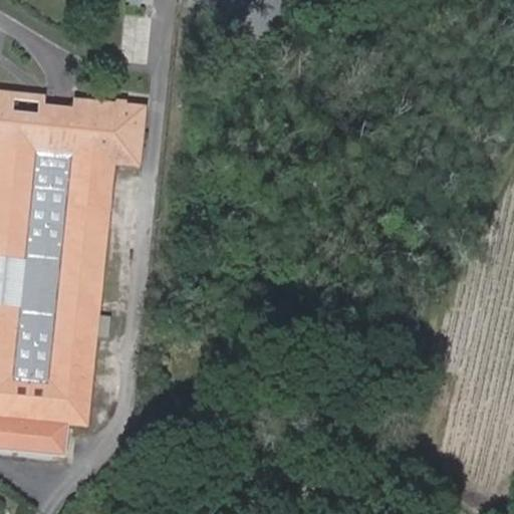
[(0,139),(10,140),(0,242),(0,258),(22,260),(18,305),(0,303),(0,401),(2,401),(9,402),(7,415),(0,414),(0,448),(68,454),(71,421),(39,418),(41,405),(62,406),(73,407),(83,323),(97,324),(105,247),(91,245),(99,184),(112,185),(114,167),(115,155),(140,156),(145,106),(73,99),(72,107),(70,127),(69,127),(6,121),(9,91),(0,90),(0,139)]
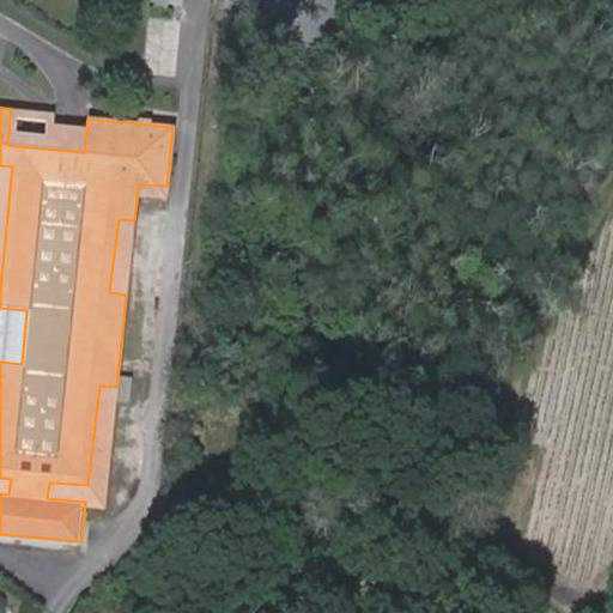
[(84,152),(86,128),(53,125),(53,113),(11,109),(7,145),(83,152),(84,152)]
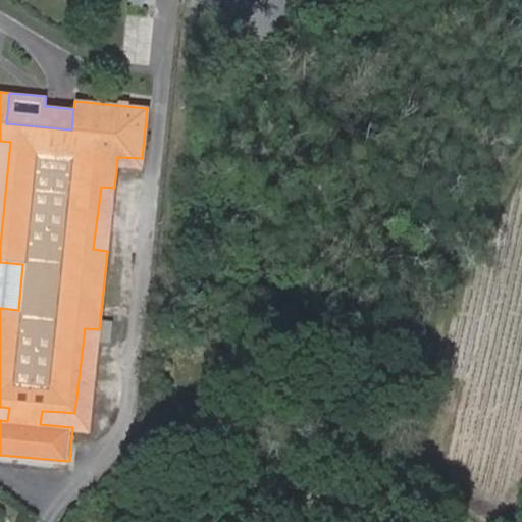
[(0,141),(0,420),(7,421),(9,408),(2,407),(0,407),(0,308),(18,310),(22,264),(0,262),(0,246),(10,142),(0,141)]
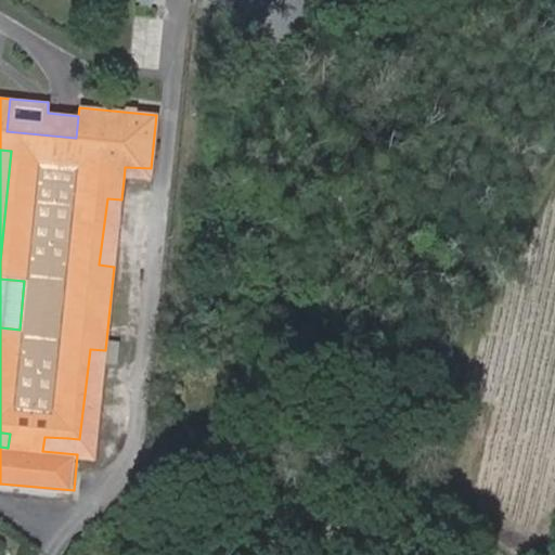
[(125,167),(124,180),(150,181),(151,168),(125,167)]
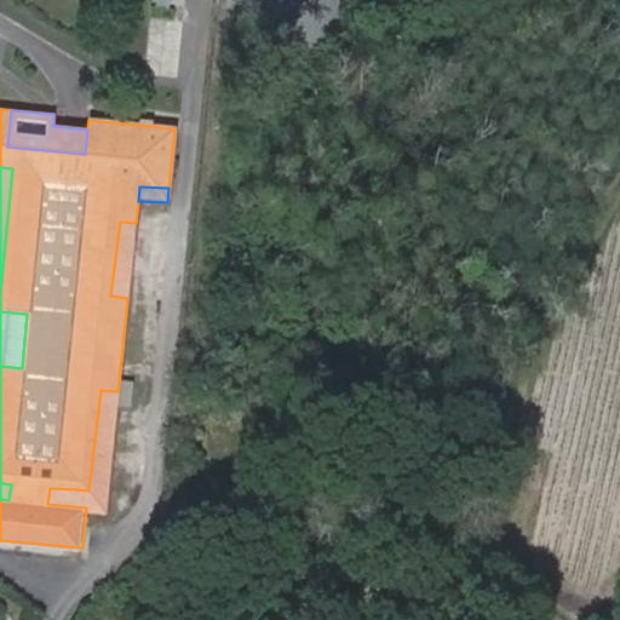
[(110,296),(127,298),(136,223),(120,222),(110,296)]
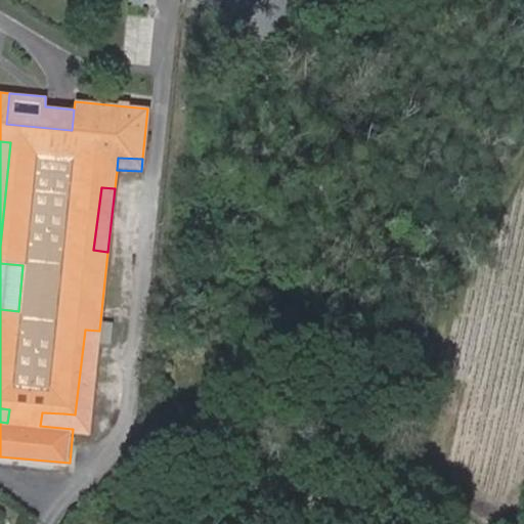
[(40,426),(73,429),(88,430),(99,331),(85,330),(75,415),(63,413),(42,412),(40,426)]
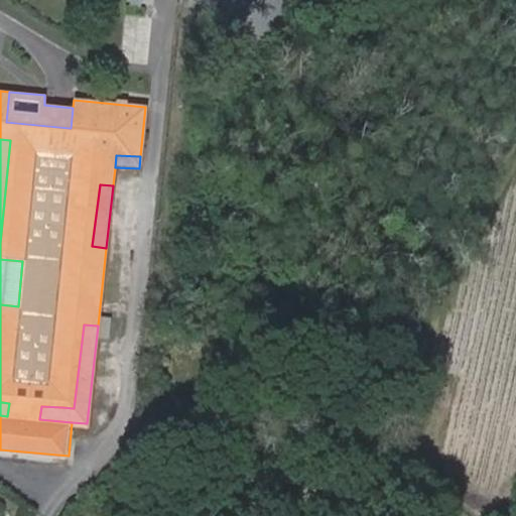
All buildings are outlined.
